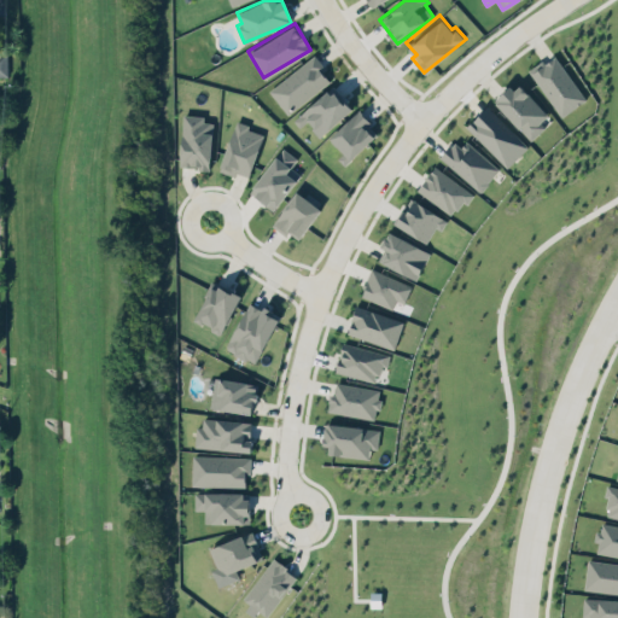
[(270,86),(313,52),(320,63),(318,65),(327,77),(287,108),(270,86)]
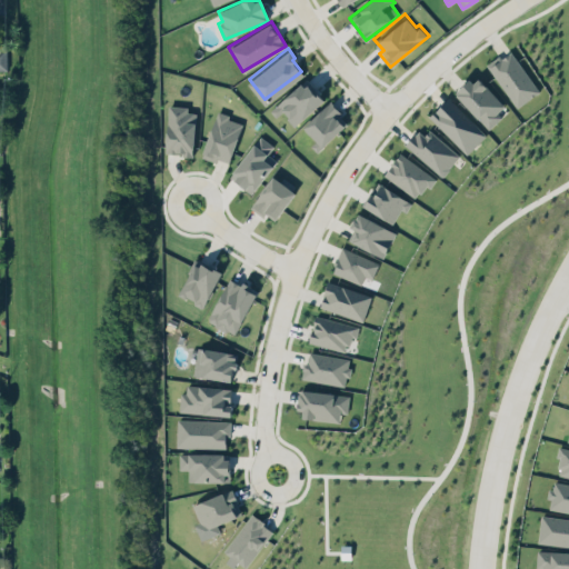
[(540,91),(510,49),(487,66),(517,107),(540,91)]
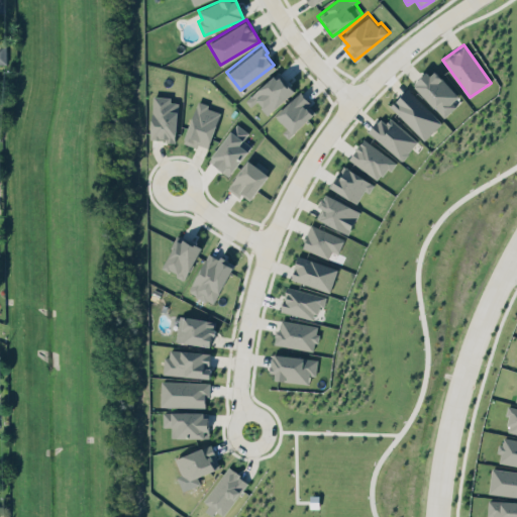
[(461,98),(432,68),(414,86),(442,115),(461,98)]
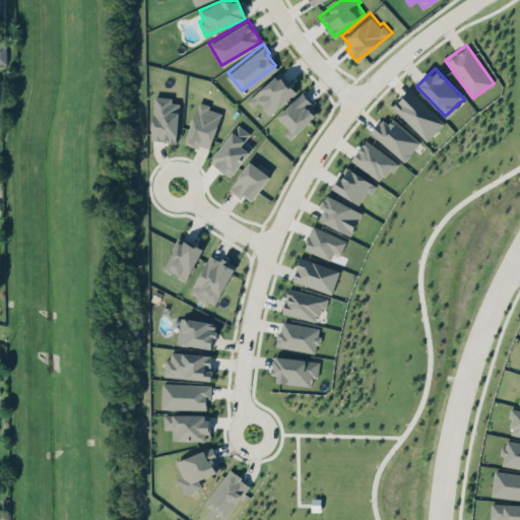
[(259,103),(269,115),(297,91),(280,72),(248,99),(254,107),(259,103)]
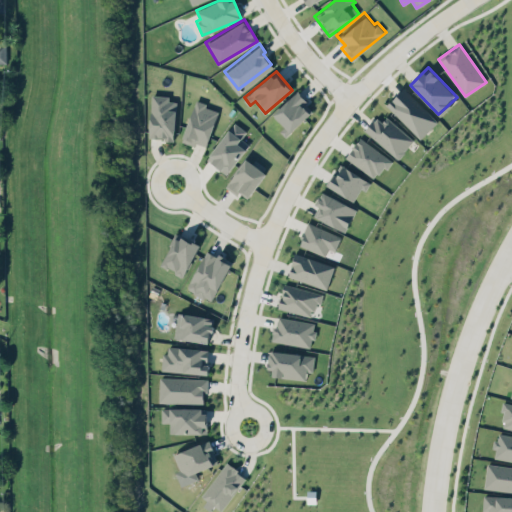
[(297,87),(274,108),(289,125),(310,106),(302,98),(305,96),(297,87)]
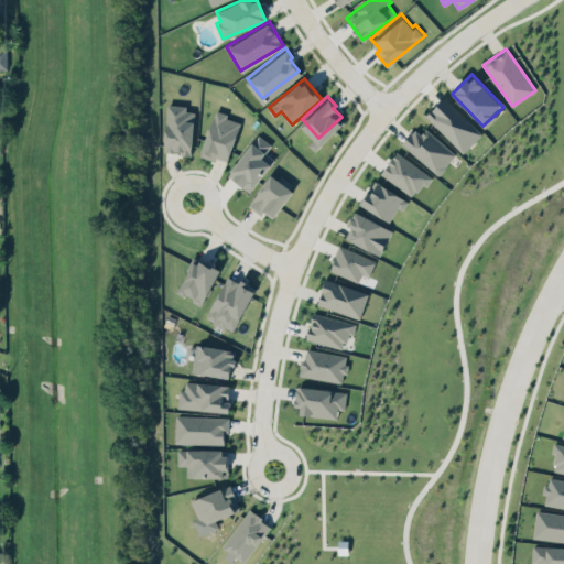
[(425,117),(464,152),(483,132),(444,97),(425,117)]
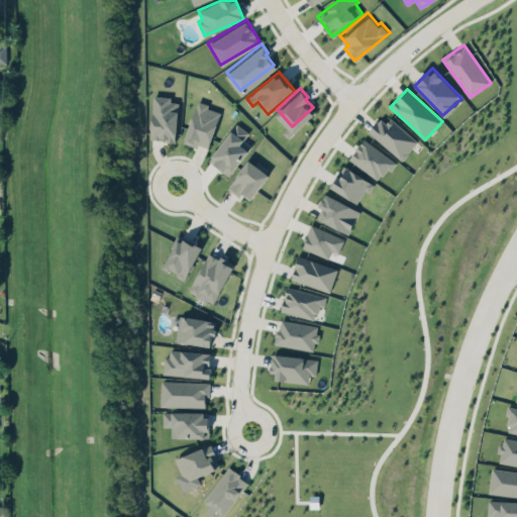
[(152,97),(151,139),(177,140),(178,98),(152,97)]
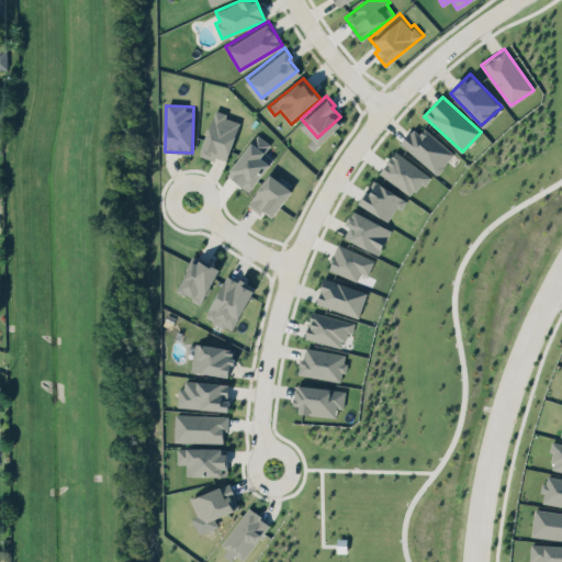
[(213,105),(199,148),(225,156),(237,120),(225,115),(226,110),(213,105)]
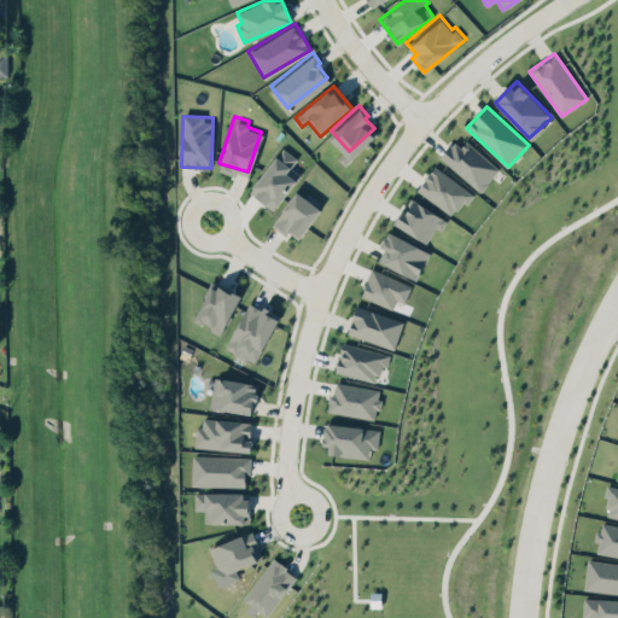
[(283,140),(248,185),(273,207),(302,169),(298,165),(290,161),(296,151),(283,140)]
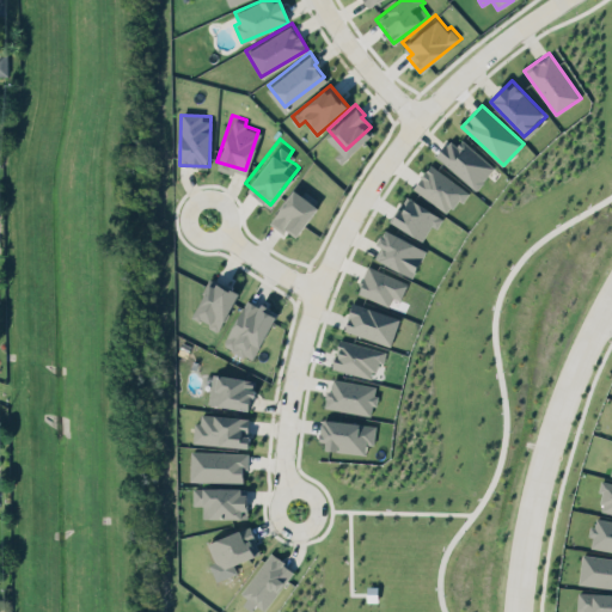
[(457,145),(451,140),(436,154),(475,190),(495,167),(463,139),(457,145)]
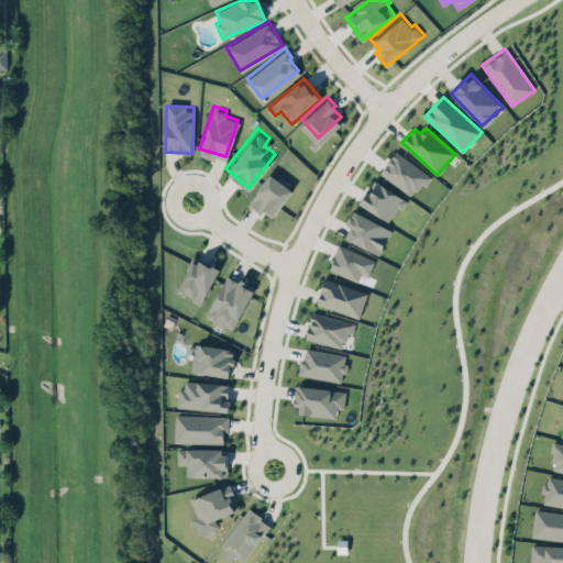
[(377,170),(394,147),(430,175),(423,183),(420,180),(415,188),(412,187),(408,194),(377,170)]
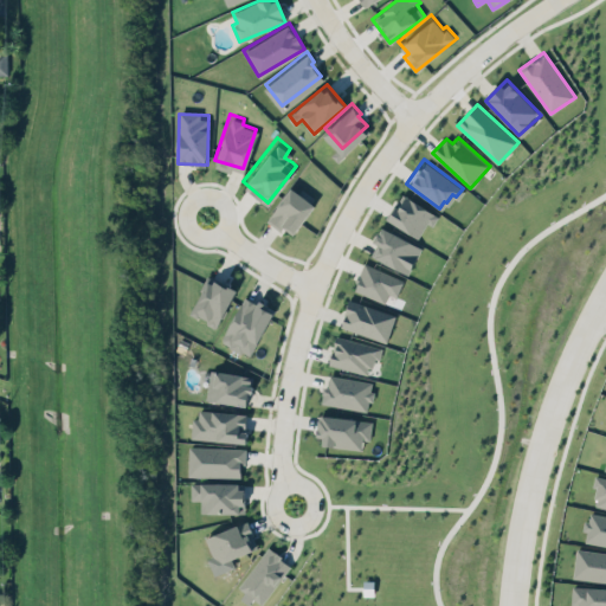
[(269,219),(292,236),(316,201),(292,185),(269,219)]
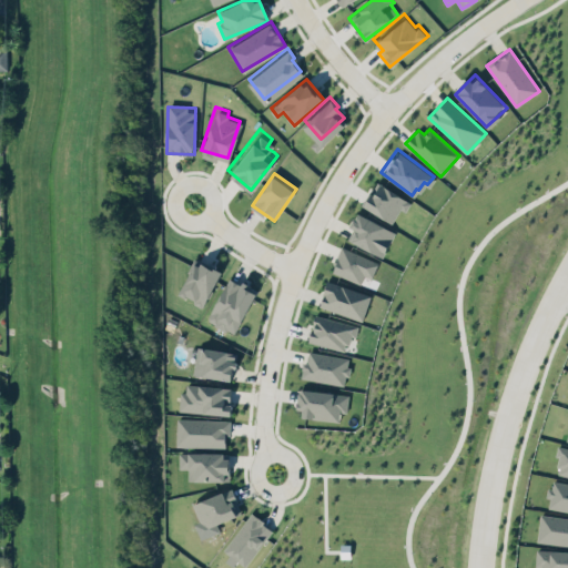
[(361,201),(369,188),(372,190),(379,179),(412,201),(404,211),(401,208),(391,222),(361,201)]
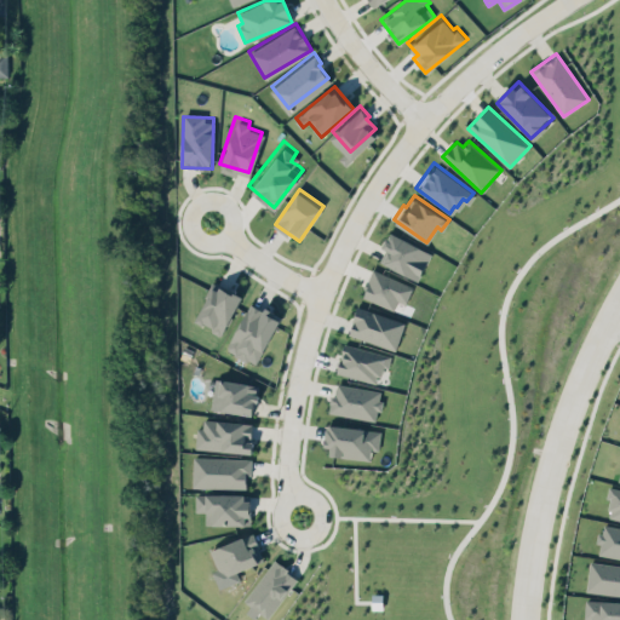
[(418,280),(431,251),(390,233),(383,247),(389,250),(383,264),(418,280)]
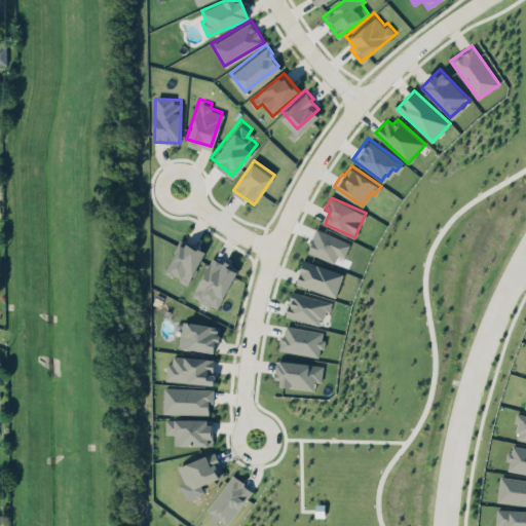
[(337,255),(345,258),(350,240),(315,229),(307,253),(335,262),(337,255)]
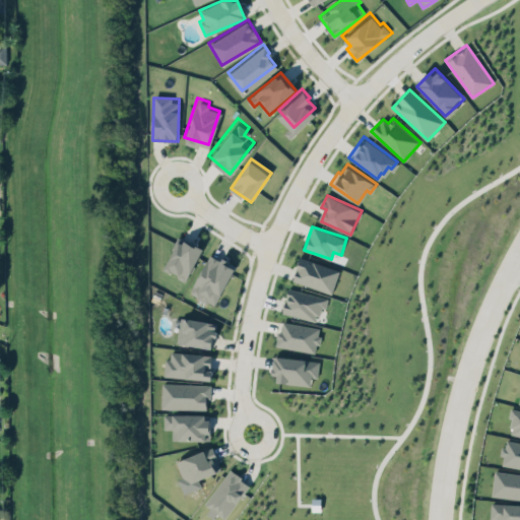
[(181,238),(178,237),(164,264),(177,270),(174,276),(185,282),(203,244),(192,238),(181,238)]
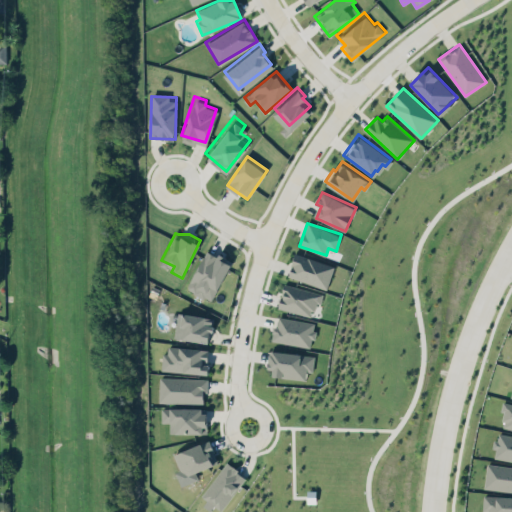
[(213,301),(232,261),(206,249),(187,289),(213,301)]
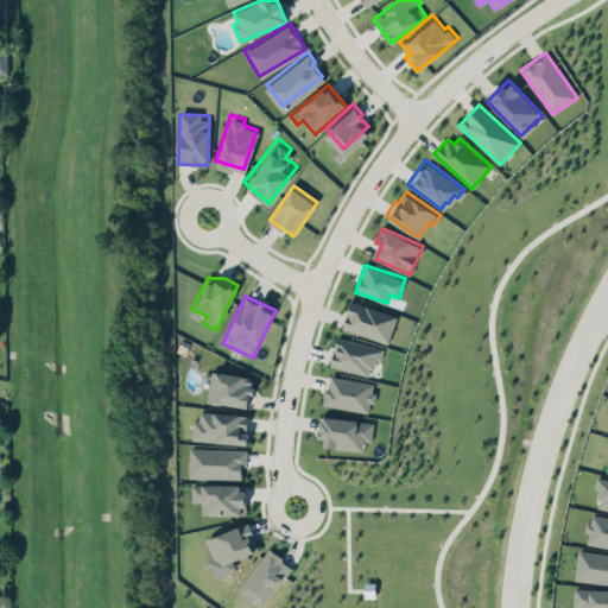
[(388,343),(398,316),(352,299),(342,327),(388,343)]
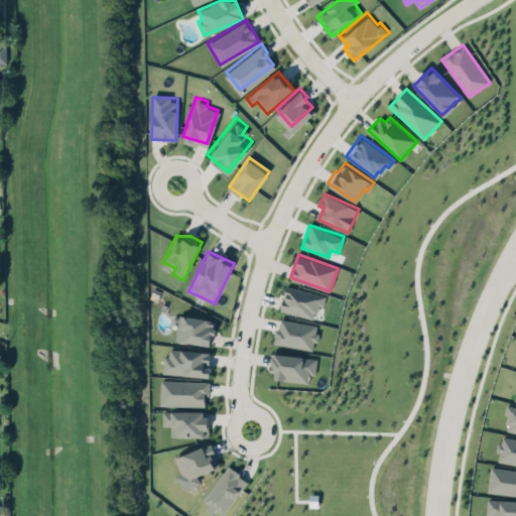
[(280,310),(314,318),(317,304),(324,306),(326,295),(286,285),(280,310)]
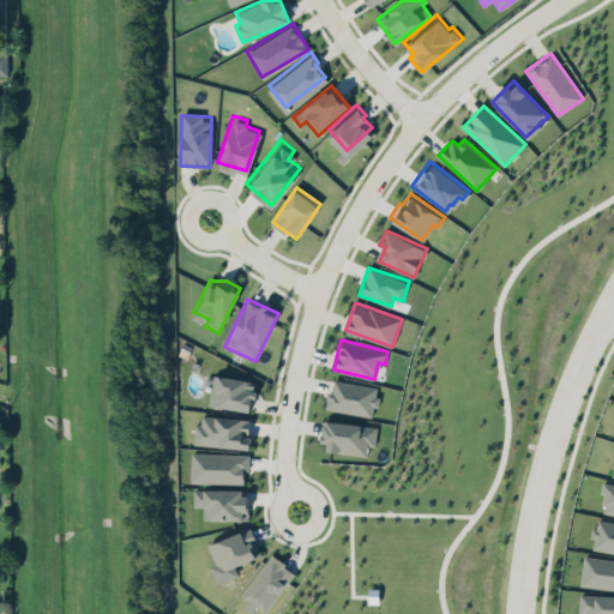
[(256,380),(212,375),(210,405),(252,410),(256,380)]
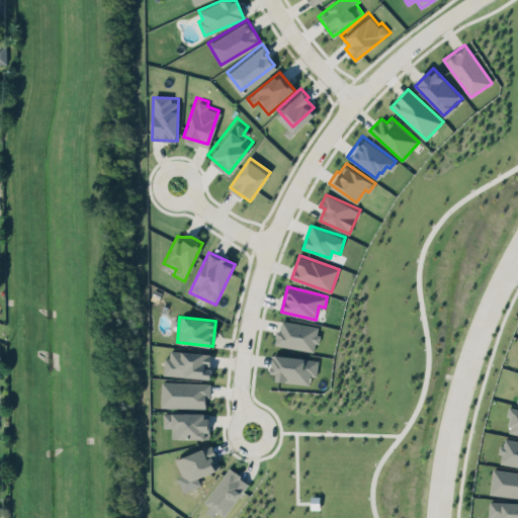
[(280,320),(318,325),(315,351),(271,346),(273,325),(279,326),(280,320)]
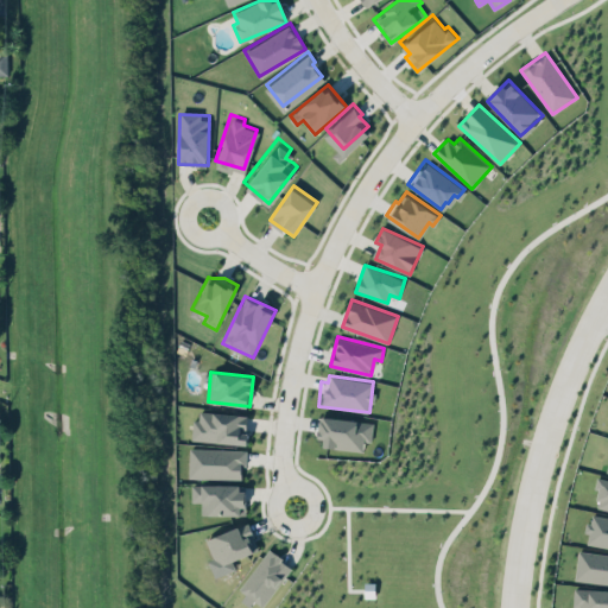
[(198,407),(197,418),(191,418),(190,438),(245,442),(247,409),(211,406),(211,409),(198,407)]
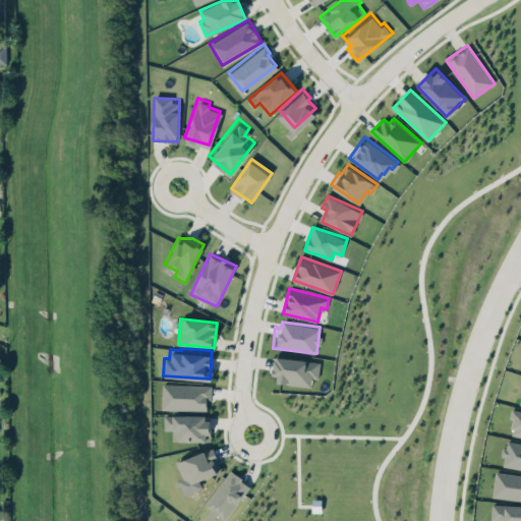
[(274,383),(311,386),(312,378),(319,379),(320,360),(276,357),(274,383)]
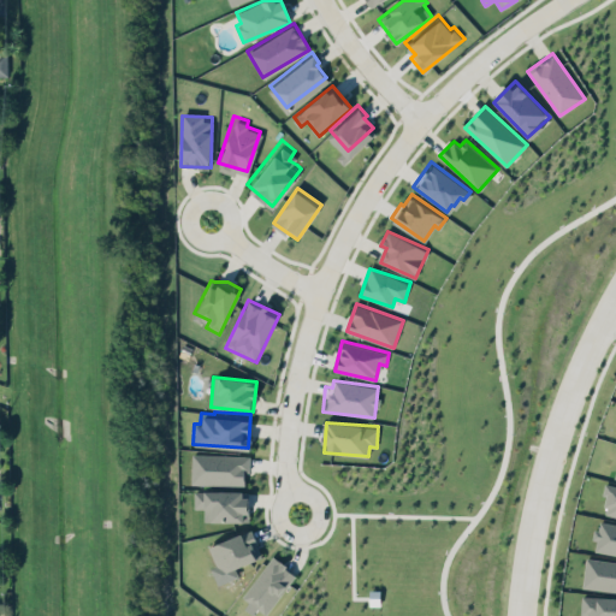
[(191,484),(244,486),(246,471),(249,472),(250,455),(193,454),(191,484)]
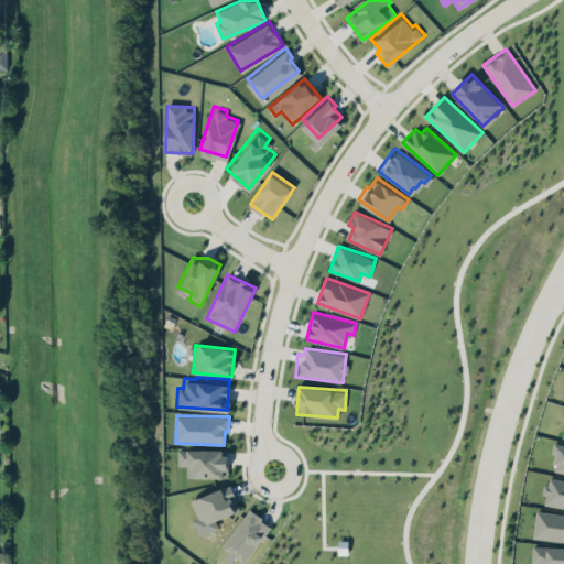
[(563,444),(556,443),(551,470),(563,473),(563,444)]
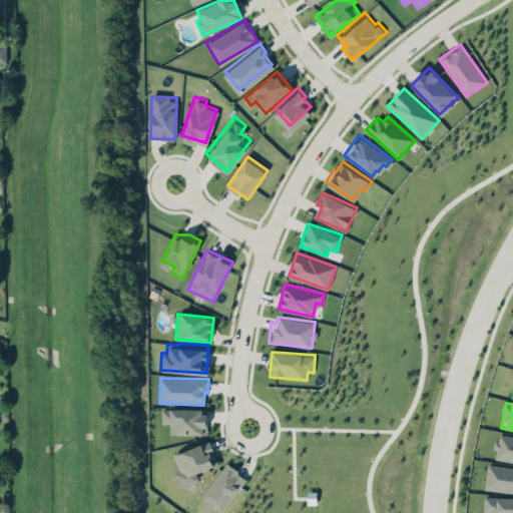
[(170,424),(170,434),(206,434),(207,409),(162,408),(161,423),(170,424)]
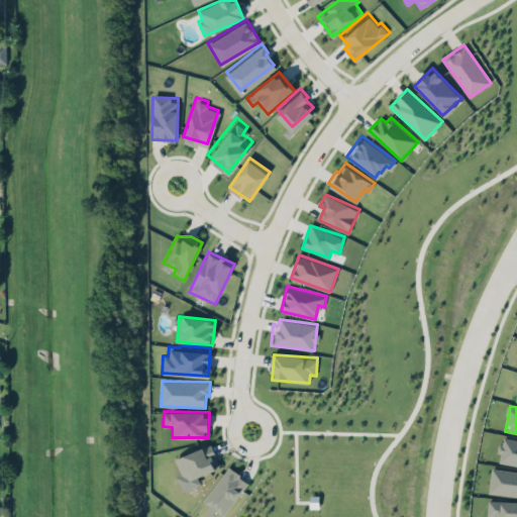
[(516,439),(502,437),(498,462),(516,464),(516,439)]
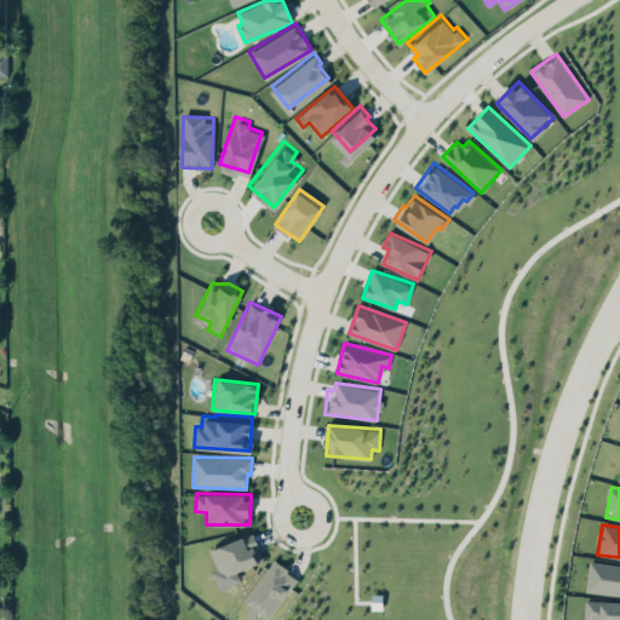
[(253,534),(246,538),(242,530),(208,545),(220,574),(263,556),(253,534)]
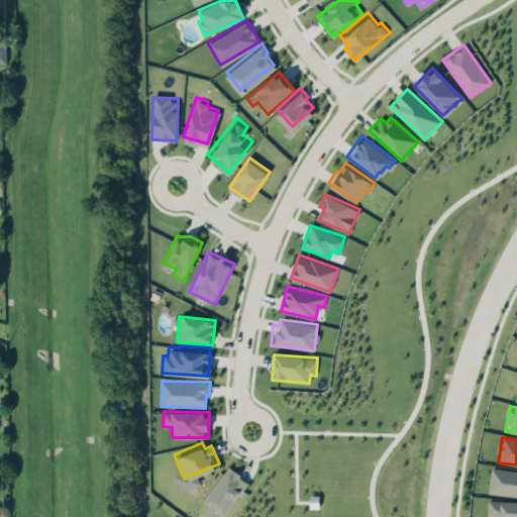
[(201,503),(214,513),(216,510),(223,515),(249,482),(228,467),(201,503)]
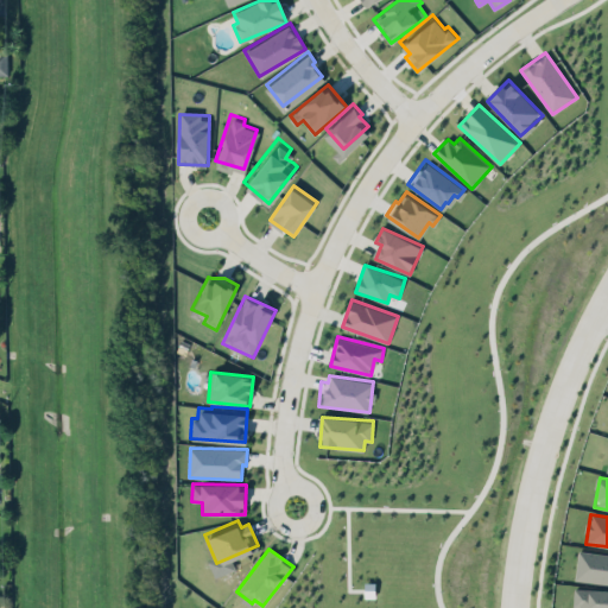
[(575,581),(607,583),(607,552),(578,550),(575,581)]
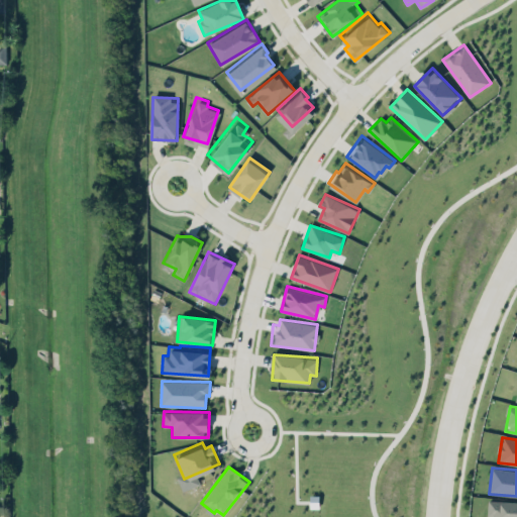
[(516,516),(516,502),(488,501),(487,516),(516,516)]
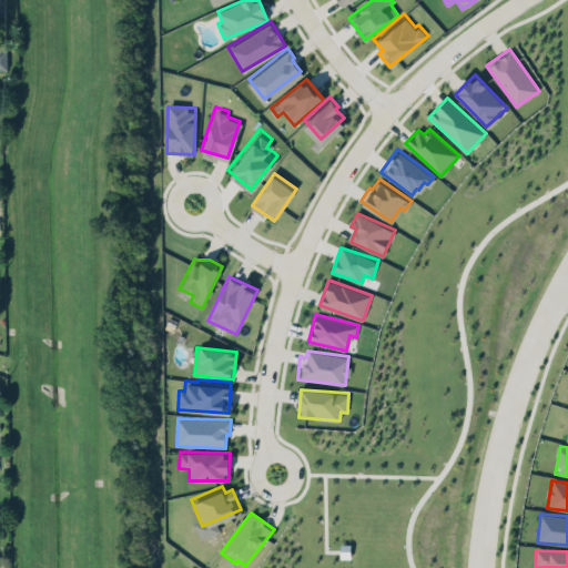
All buildings are outlined.
